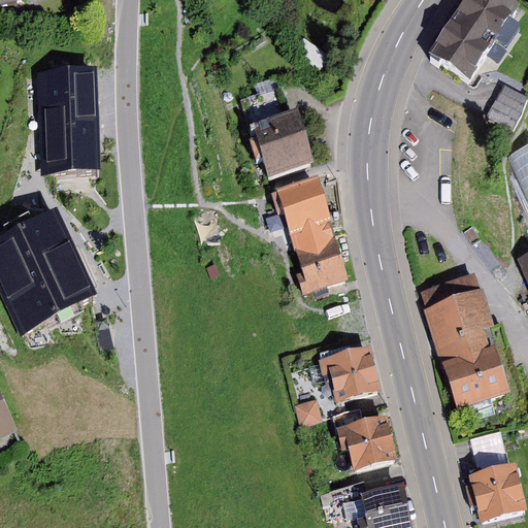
[(515,0),(463,0),(457,10),(498,36),(519,3),(515,0)]
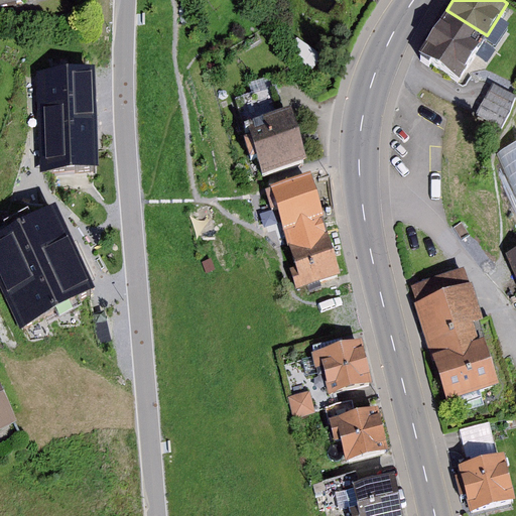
[(487,35),(446,10),(420,51),(461,77),(487,35)]
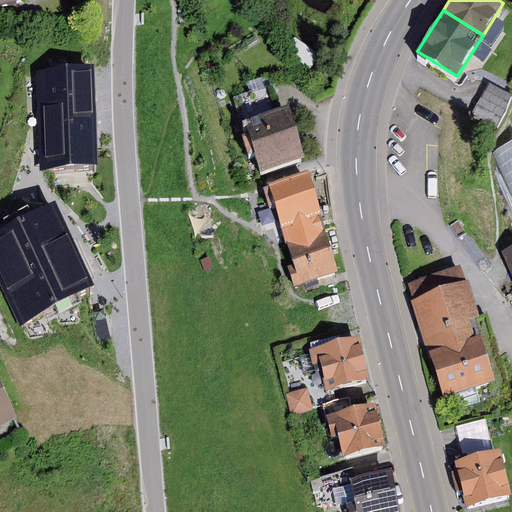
[(94,69),(37,71),(41,167),(98,164),(94,69)]
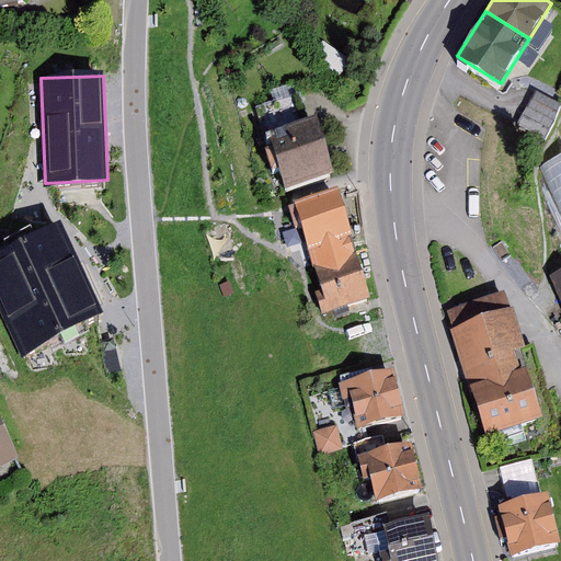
[(560,103),(536,91),(518,125),(546,139),(560,107),(560,103)]
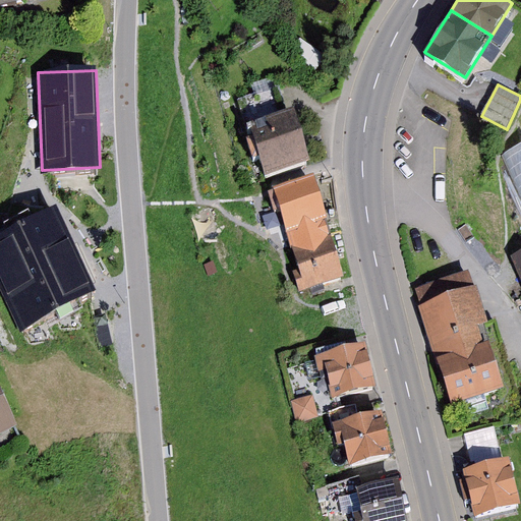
[(238,100),(247,125),(283,114),(273,88),(238,100)]
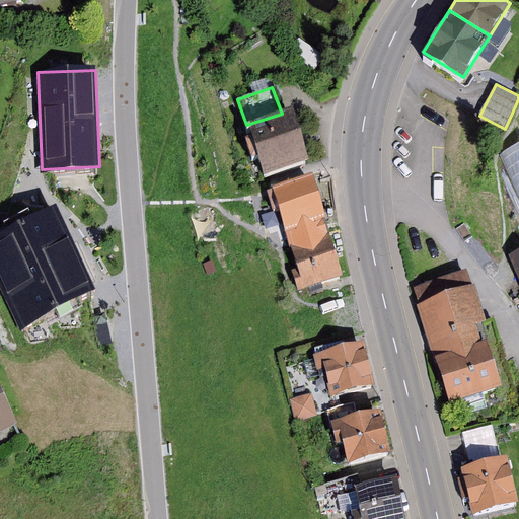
[(282,114),(246,125),(249,136),(244,138),(251,158),(257,156),(264,174),(307,160),(291,110),(282,114)]
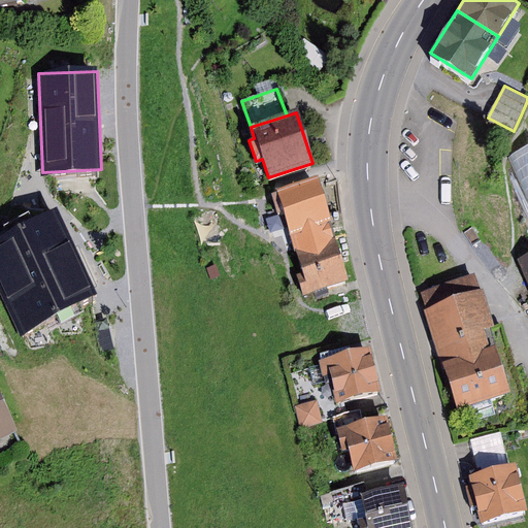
[(527,151),(508,160),(527,203),(527,151)]
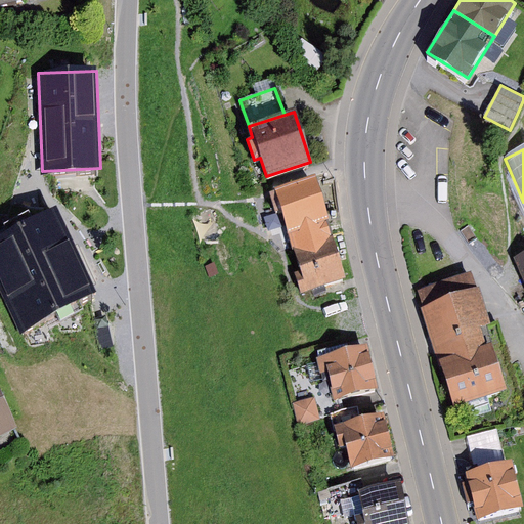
[(289,231),(330,219),(316,175),(268,189),(275,212),(282,210),(289,231)]
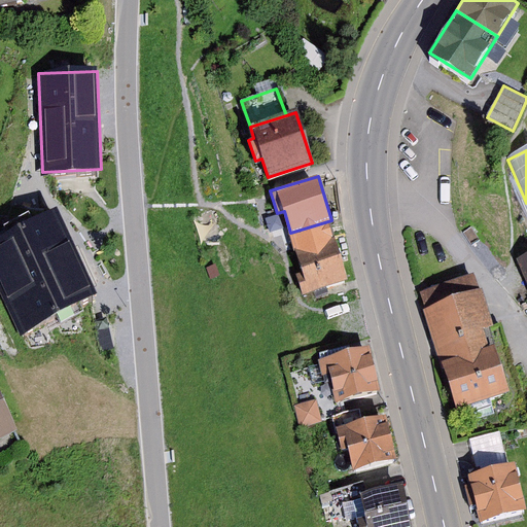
[(57,208),(0,236),(0,290),(22,334),(100,293),(57,208)]
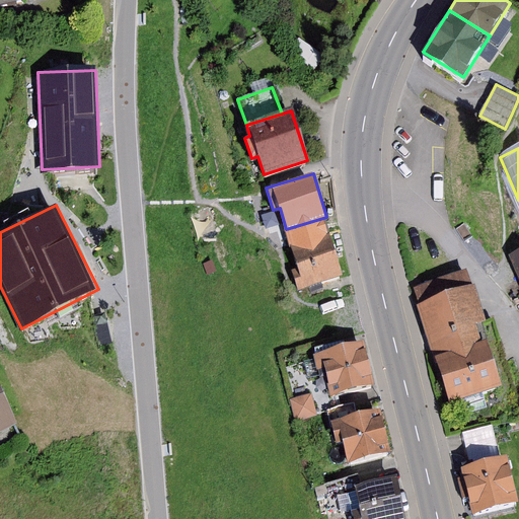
[(345,276),(326,217),(286,229),(299,269),(292,271),(298,291),(345,276)]
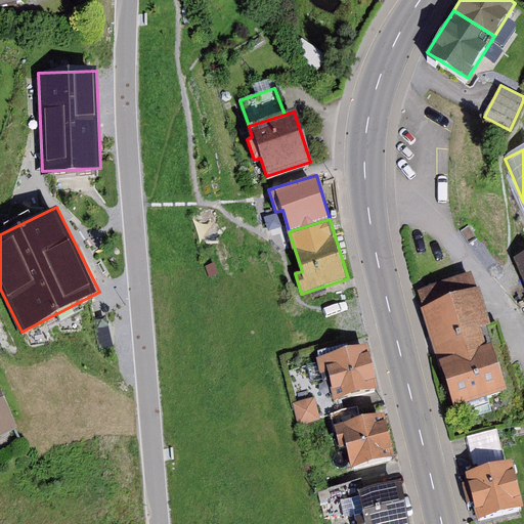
[(523,254),(515,258),(523,277),(523,254)]
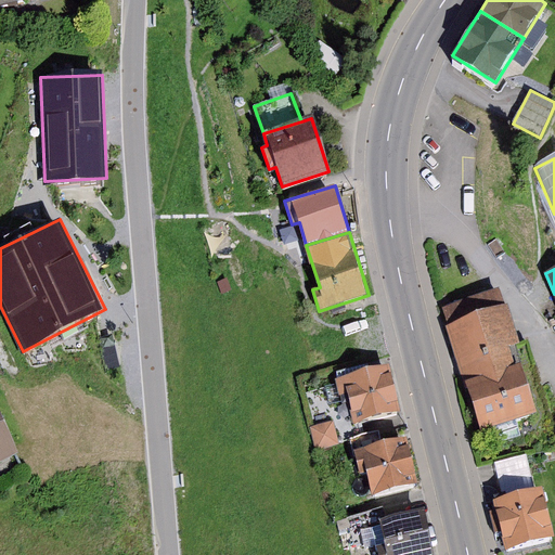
[(227,279),(217,283),(222,295),(232,292),(227,279)]
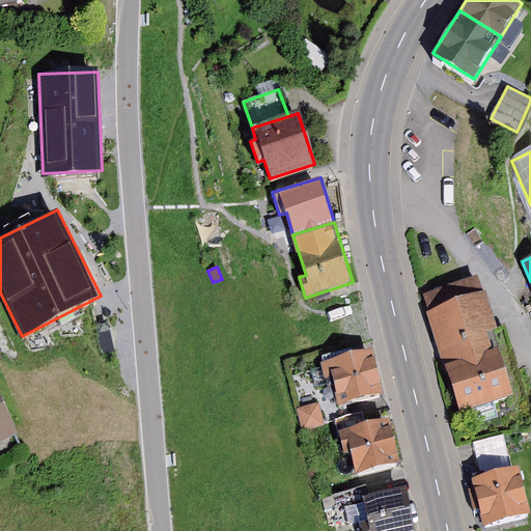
[(477,276),(422,294),(459,411),(512,393),(498,347),(493,350),(486,331),(499,327),(486,289),(482,290),(477,276)]
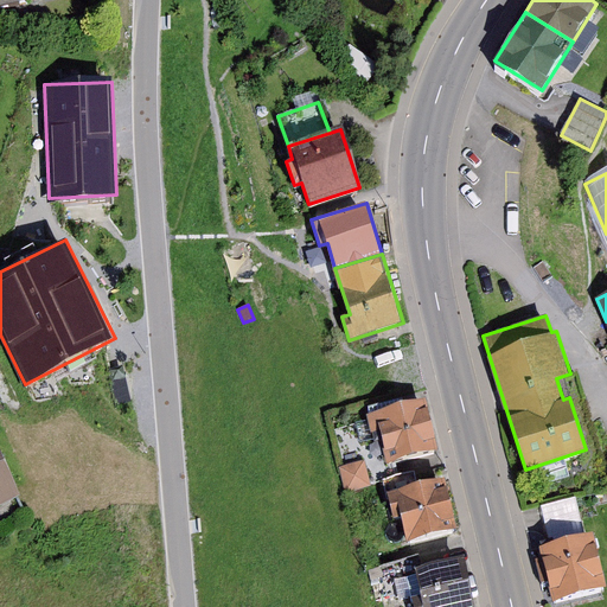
[(423,400),(365,414),(370,433),(379,430),(387,464),(436,452),(423,400)]
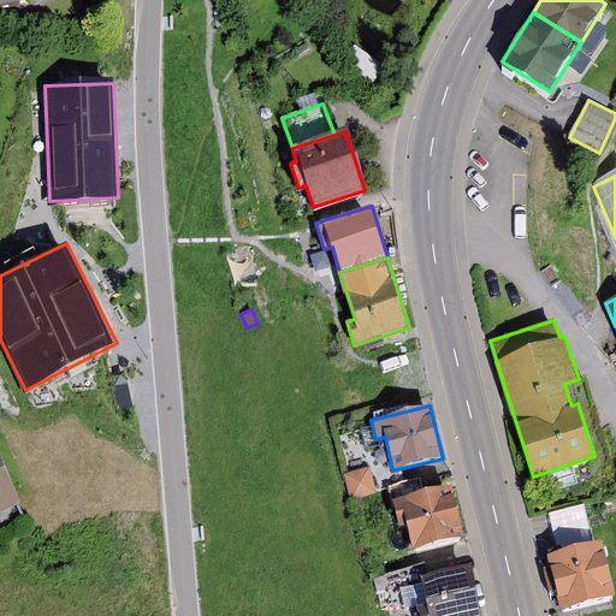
[(0,520),(24,509),(0,457),(0,520)]
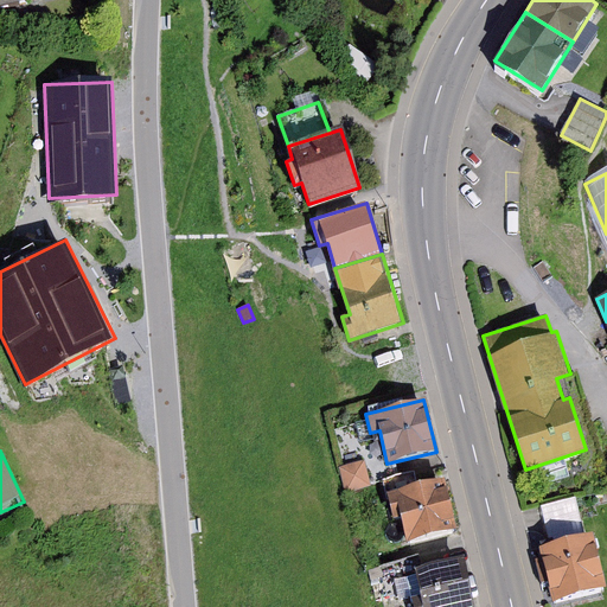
[(365,461),(340,468),(347,492),(372,485),(365,461)]
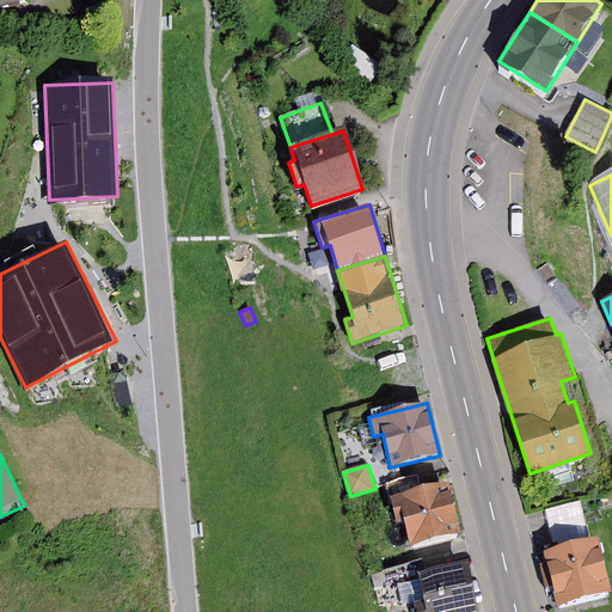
[(417,476),(386,485),(397,524),(405,521),(411,544),(460,531),(446,481),(421,487),(417,476)]
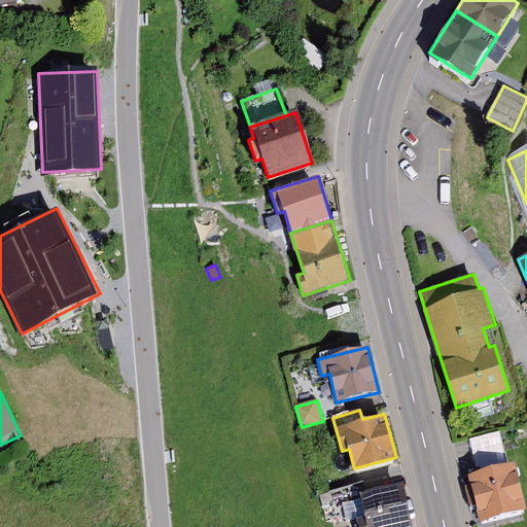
[(469,442),(478,473),(508,465),(500,433),(469,442)]
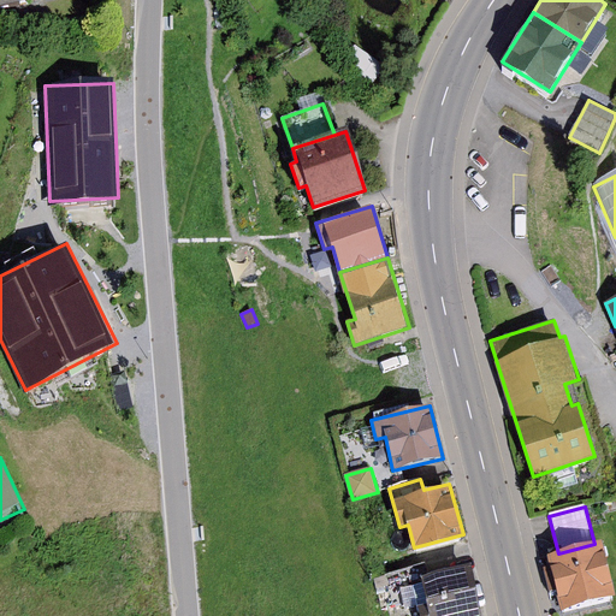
[(558,554),(548,556),(550,566),(543,568),(549,591),(557,590),(562,611),(615,597),(602,542),(594,544),(558,554)]
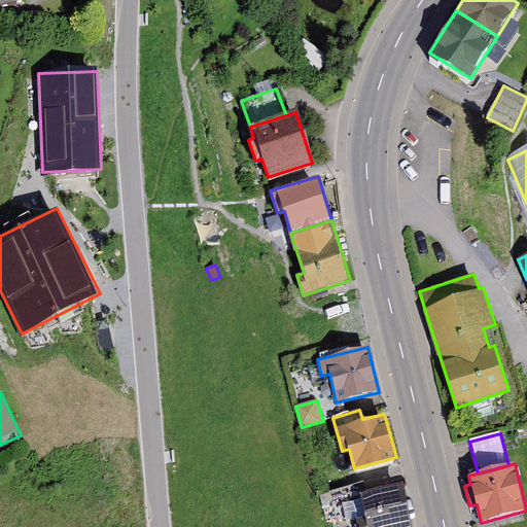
[(409,526),(399,484),(360,493),(364,510),(365,516),(356,518),(357,526),(409,526)]
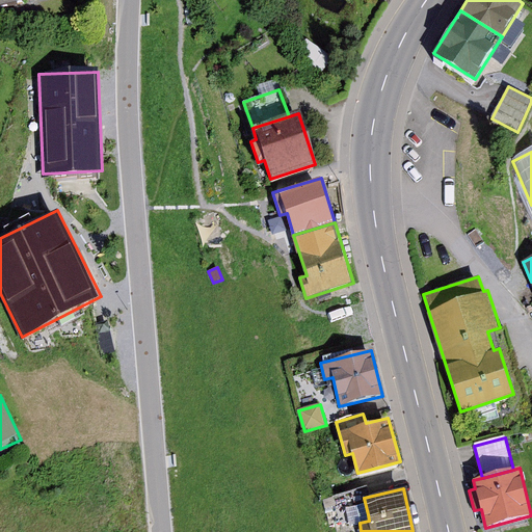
[(337,523),(368,514),(364,498),(362,490),(330,499),(337,523)]
